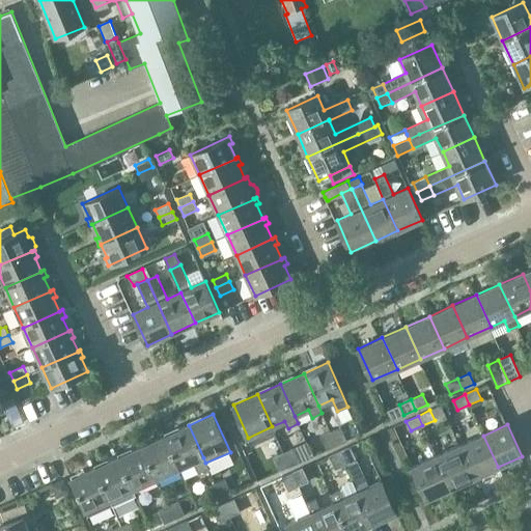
[(208,469),(205,463),(203,457),(189,425),(165,436),(179,468),(193,462),(199,474),(208,469)]
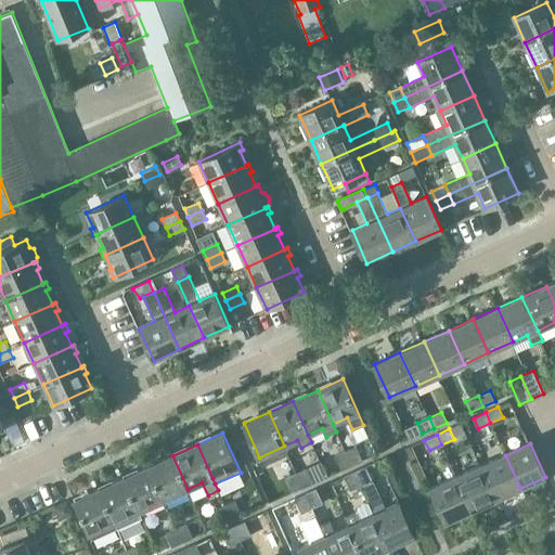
[(346,452),(352,466),(362,461),(356,447),(346,452)]
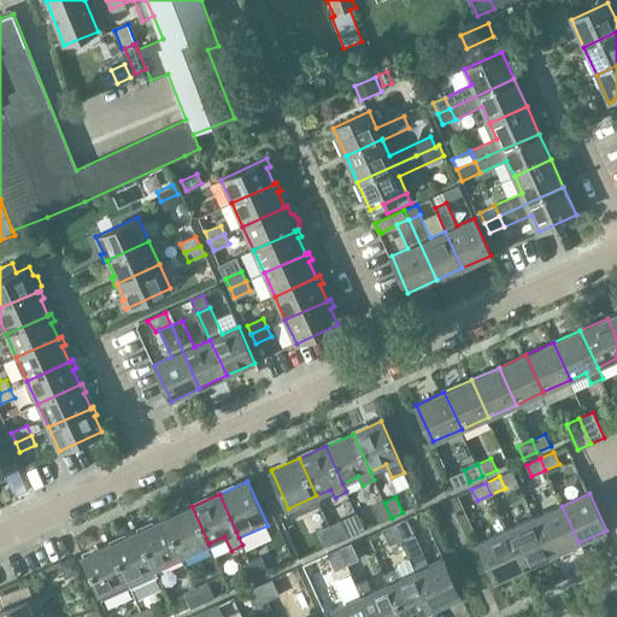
[(392,518),(385,503),(372,507),(380,523),(392,518)]
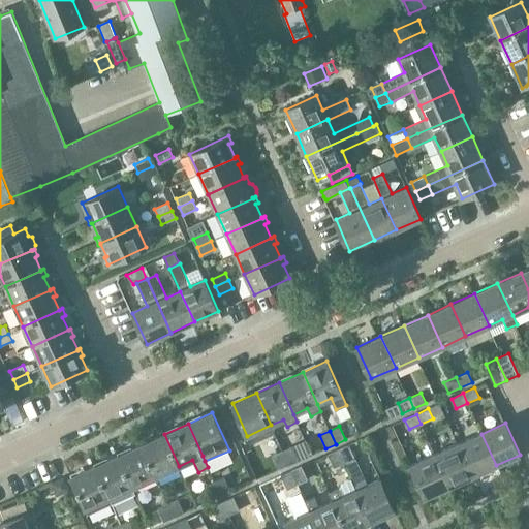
[(156,477),(179,466),(164,434),(142,444),(156,477)]
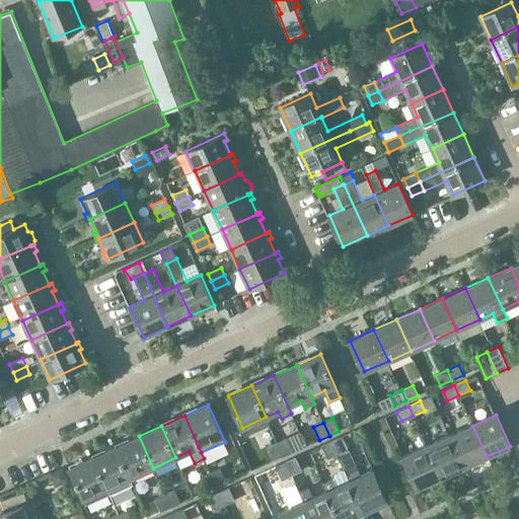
[(487,456),(472,426),(449,436),(463,466),(487,456)]
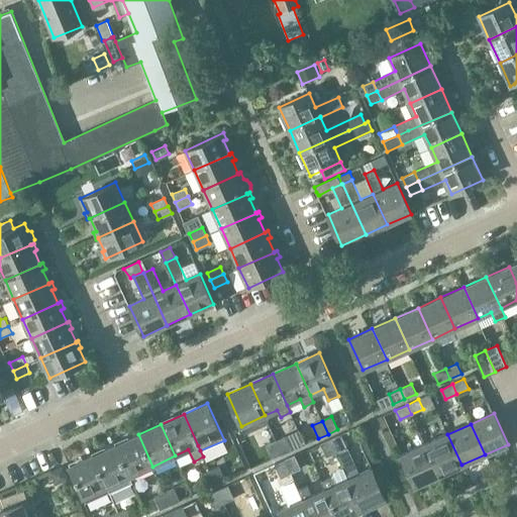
[(129,477),(152,467),(138,434),(115,445),(129,477)]
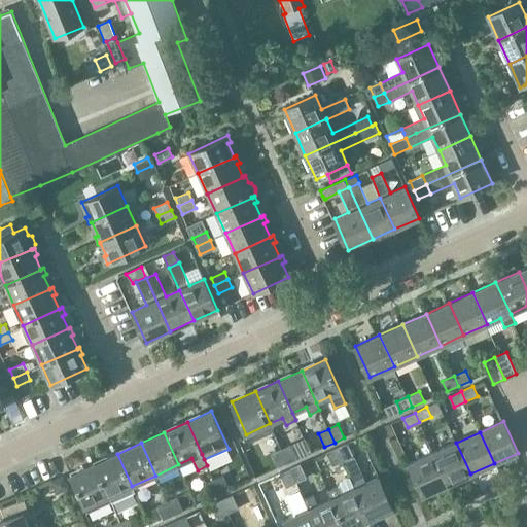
[(470,473),(456,443),(433,453),(448,485),(470,473)]
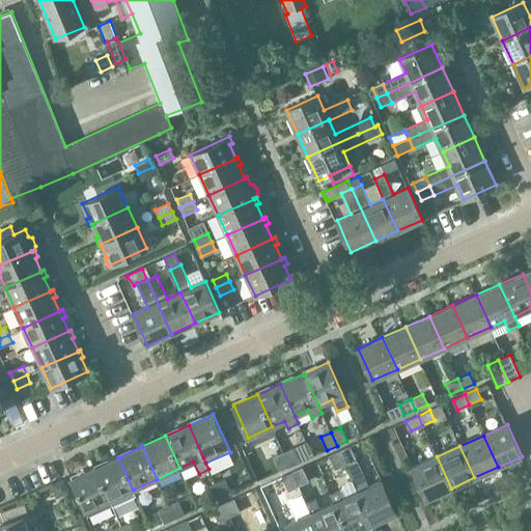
[(340,452),(345,466),(356,460),(350,447),(340,452)]
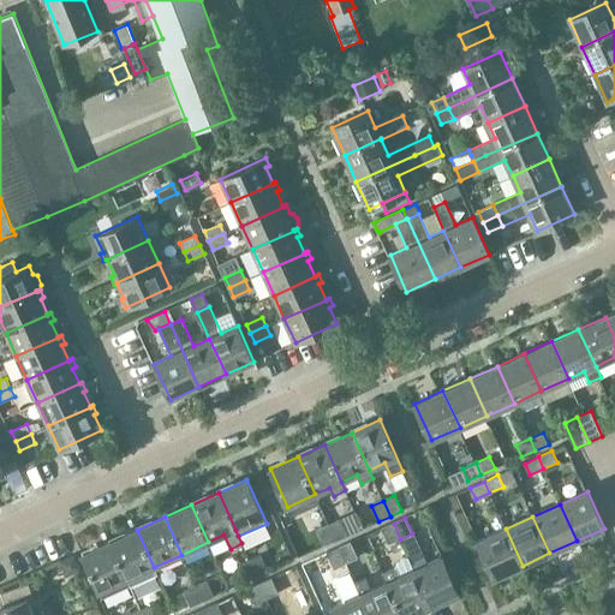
[(329,525),(336,541),(347,536),(340,520),(329,525)]
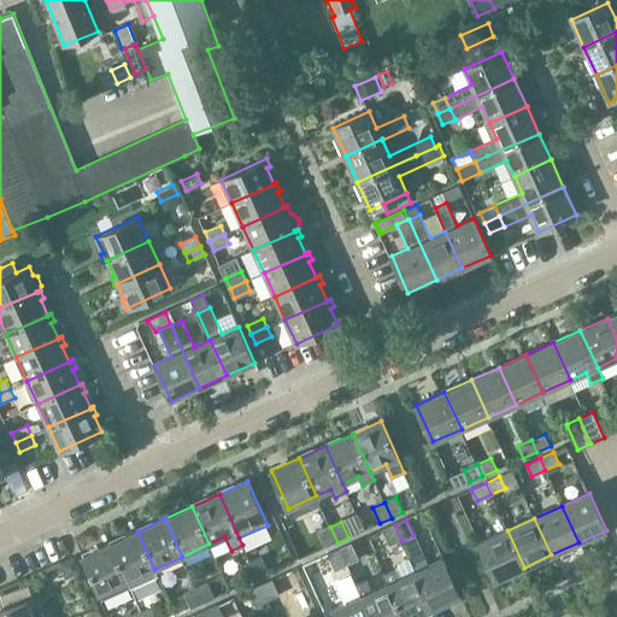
[(401,541),(395,526),(383,530),(391,546),(401,541)]
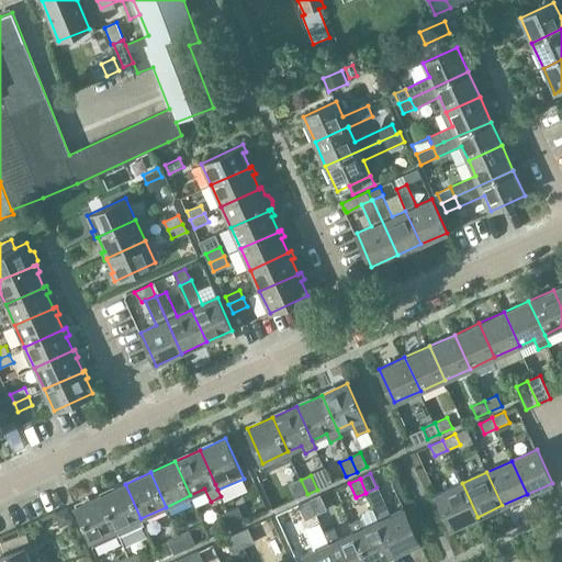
[(307,494),(301,480),(290,484),(296,498),(307,494)]
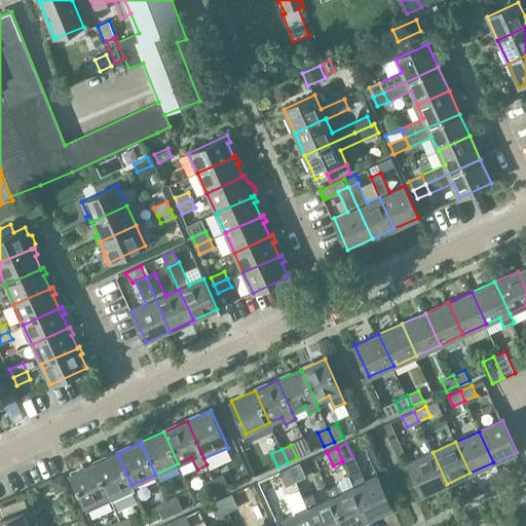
[(433,452),(408,463),(423,494),(447,484),(433,452)]
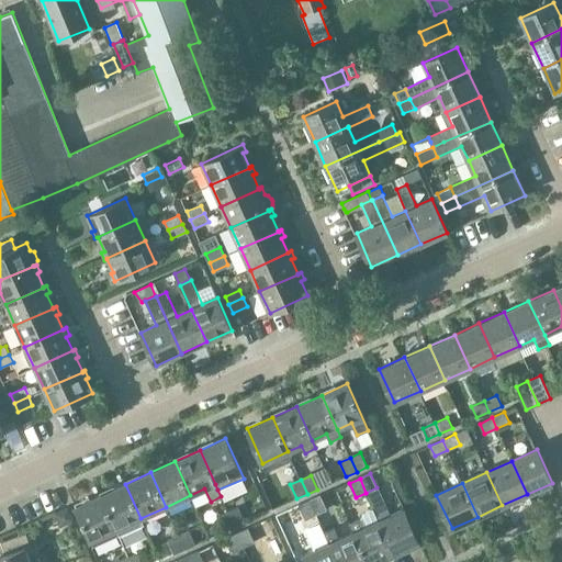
[(116,529),(128,524),(132,531),(144,526),(141,518),(125,484),(100,495),(116,529)]
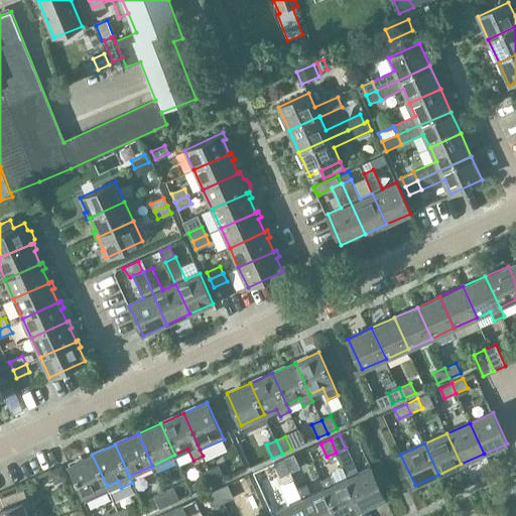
[(346,447),(336,453),(343,467),(344,470),(348,479),(358,474),(346,447)]
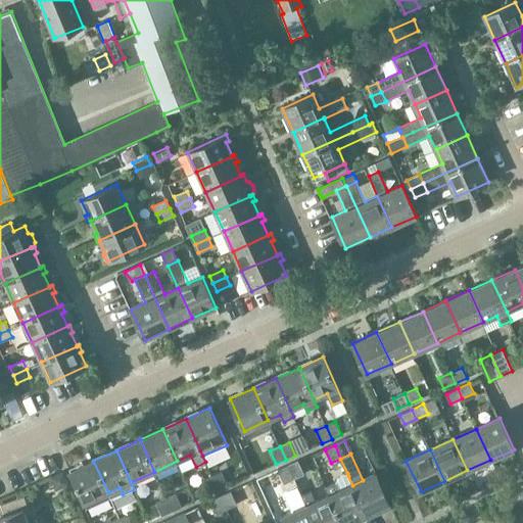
[(87,509),(110,497),(108,492),(93,461),(69,471),(87,509)]
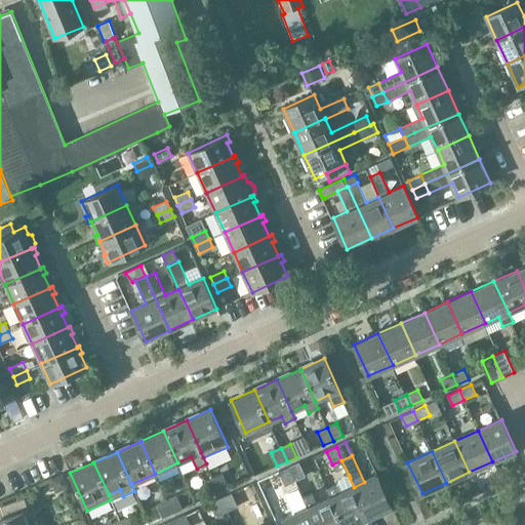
[(289,468),(295,481),(306,477),(299,463),(289,468)]
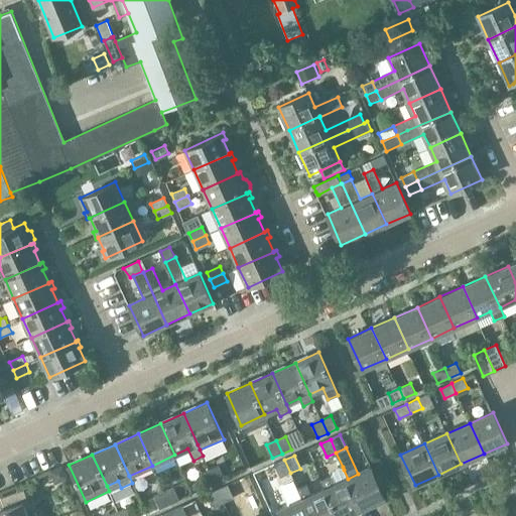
[(290,473),(284,460),(275,464),(281,477),(290,473)]
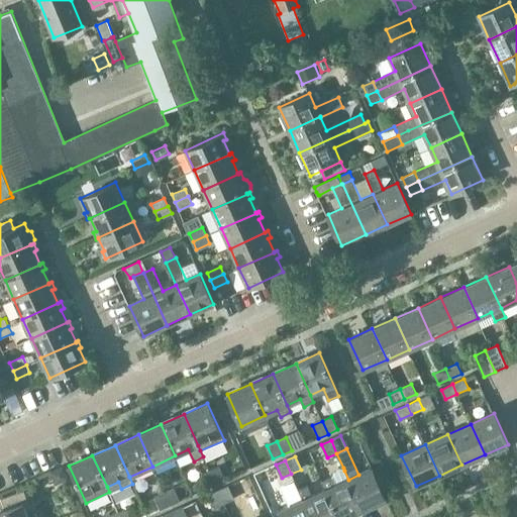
[(209,472),(216,485),(225,480),(219,467),(209,472)]
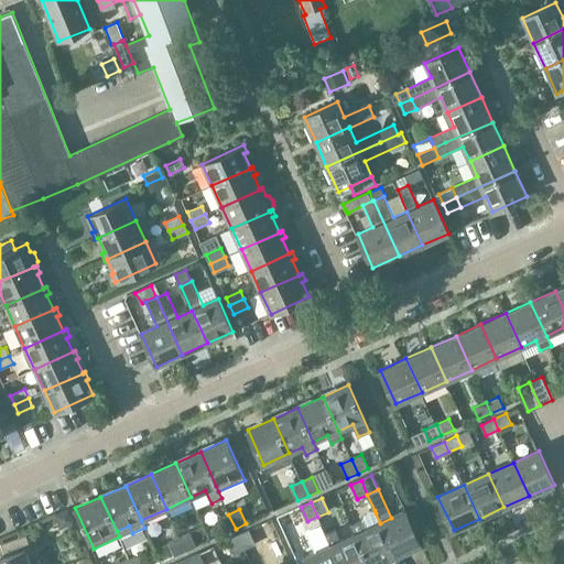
[(68,510),(56,516),(62,528),(74,522),(68,510)]
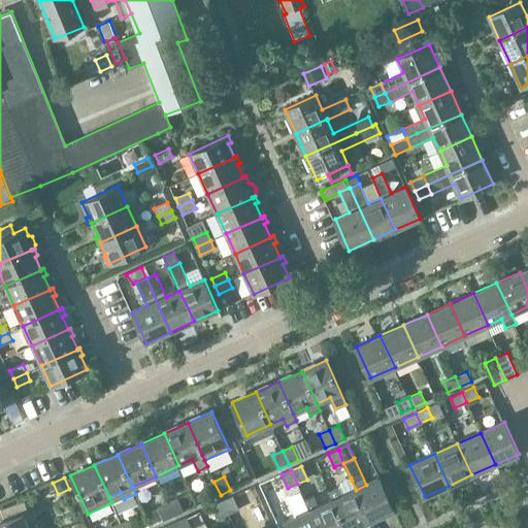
[(366,485),(356,490),(370,521),(394,510),(380,479),(366,485)]
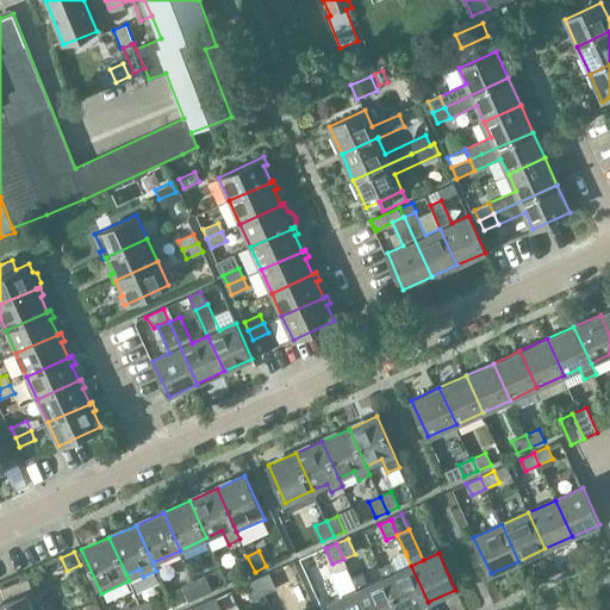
[(410,609),(428,602),(411,566),(406,555),(380,567),(385,578),(398,609),(410,609)]
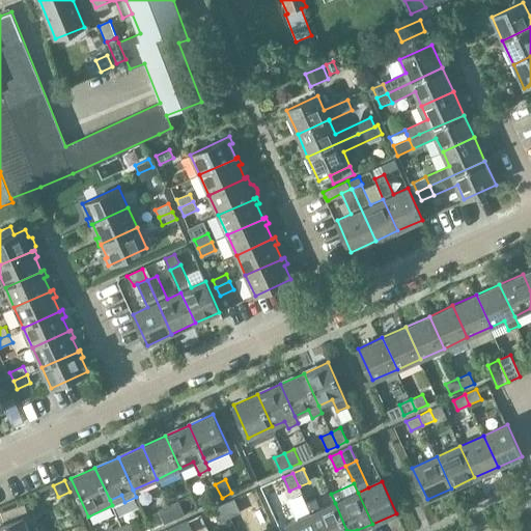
[(222,498),(215,484),(205,488),(212,503),(222,498)]
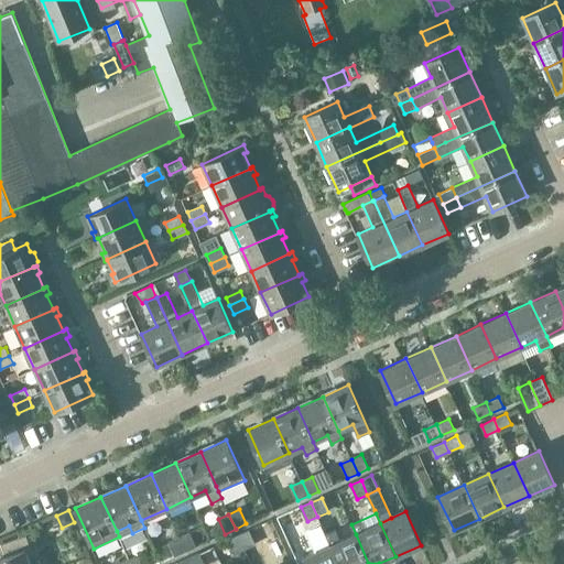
[(238,535),(245,550),(256,544),(249,530),(238,535)]
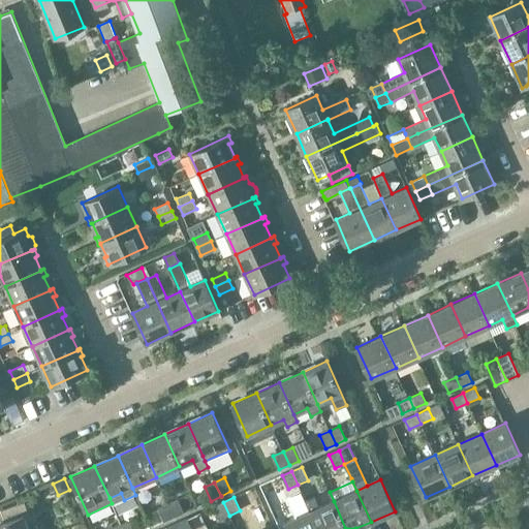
[(317,528),(345,528),(334,501),(319,507),(315,498),(306,502),(310,511),(317,528)]
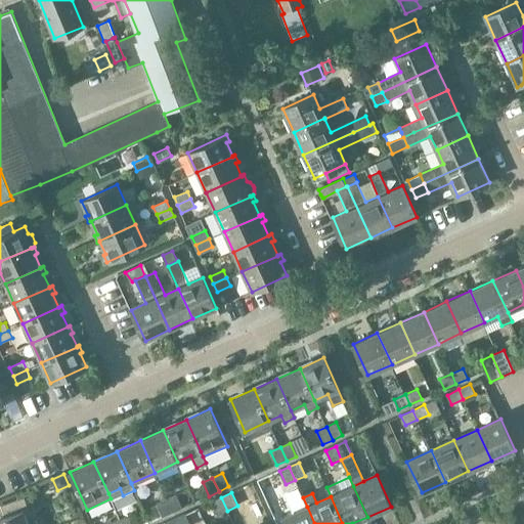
[(167,498),(173,512),(182,508),(176,494),(167,498)]
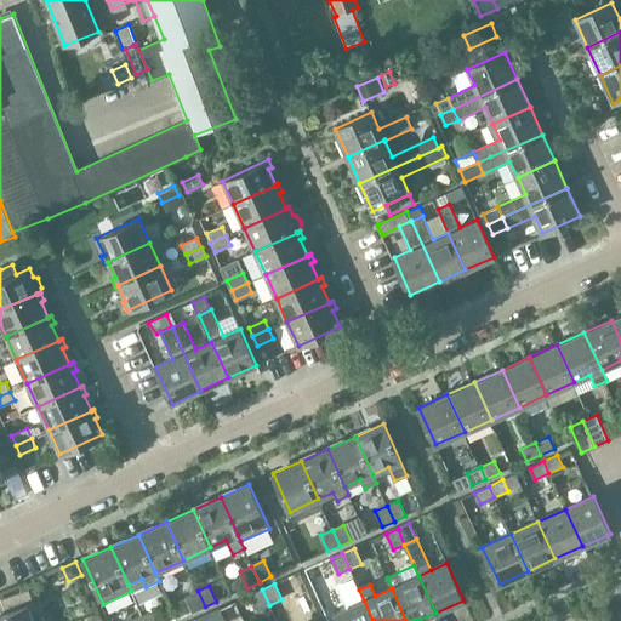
[(0,614),(0,620),(33,620),(28,607),(34,604),(29,590),(1,599),(6,613),(0,614)]
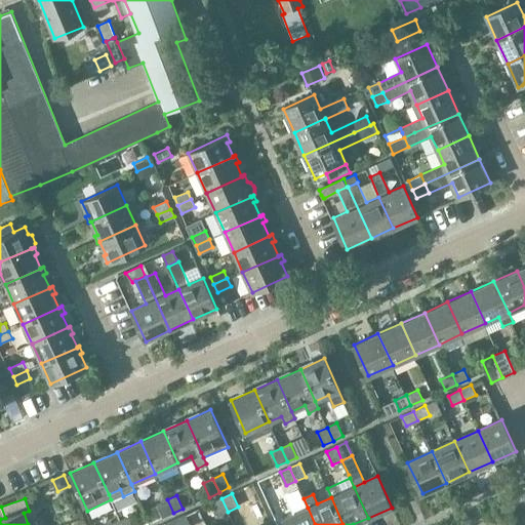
[(228,512),(221,498),(212,502),(218,516),(228,512)]
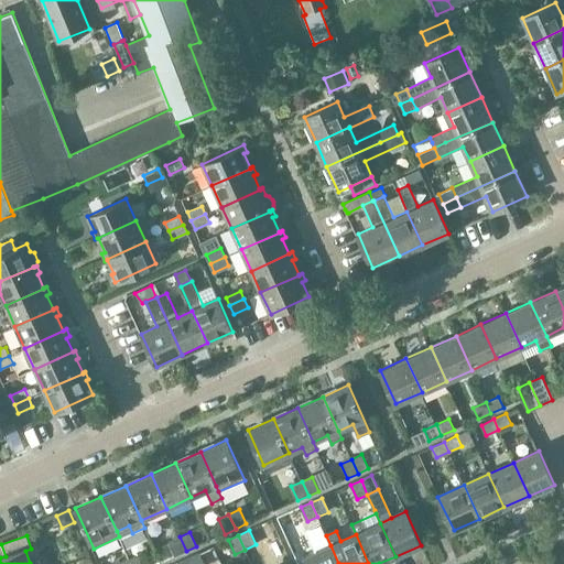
[(186,551),(180,537),(169,541),(175,556),(186,551)]
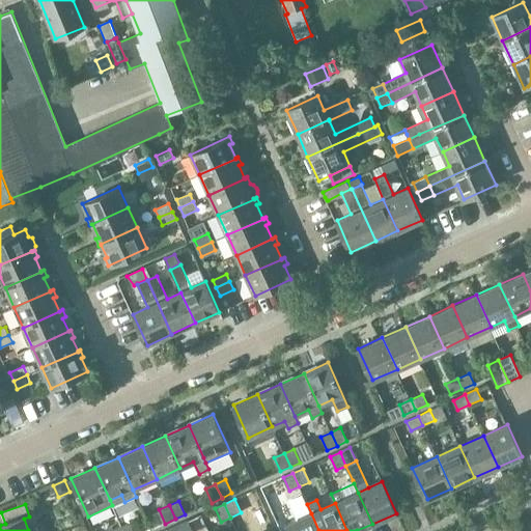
[(318,530),(311,513),(287,524),(289,530),(318,530)]
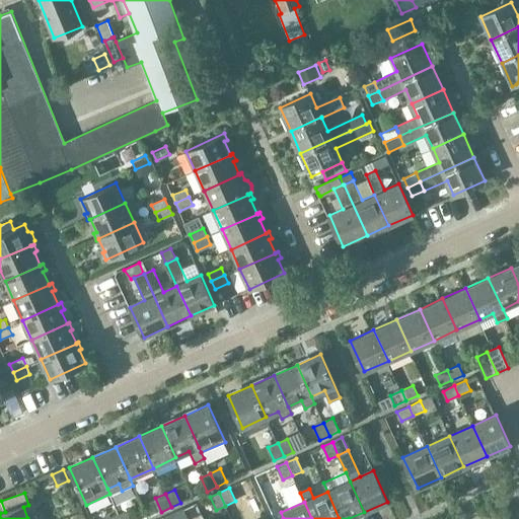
[(173,513),(175,518),(188,518),(183,509),(173,513)]
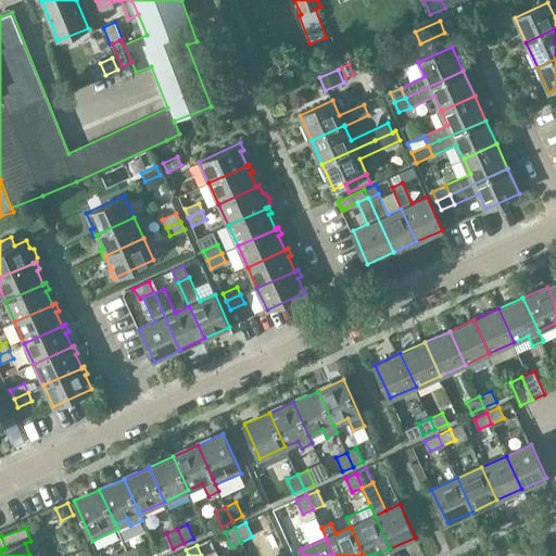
[(127,552),(129,555),(141,555),(138,546),(127,552)]
